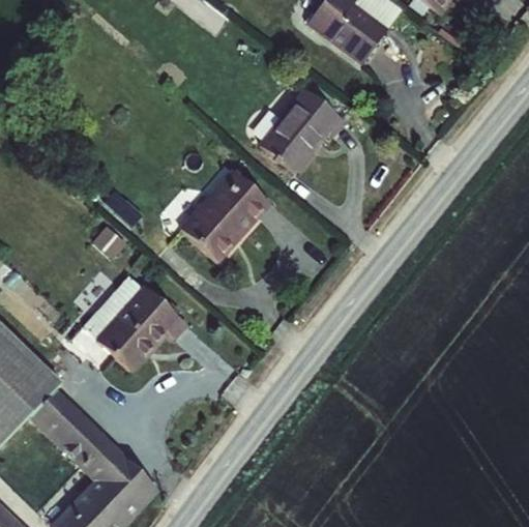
[(322,0),(304,23),(360,63),(388,27),(353,1),(354,0),(322,0)]
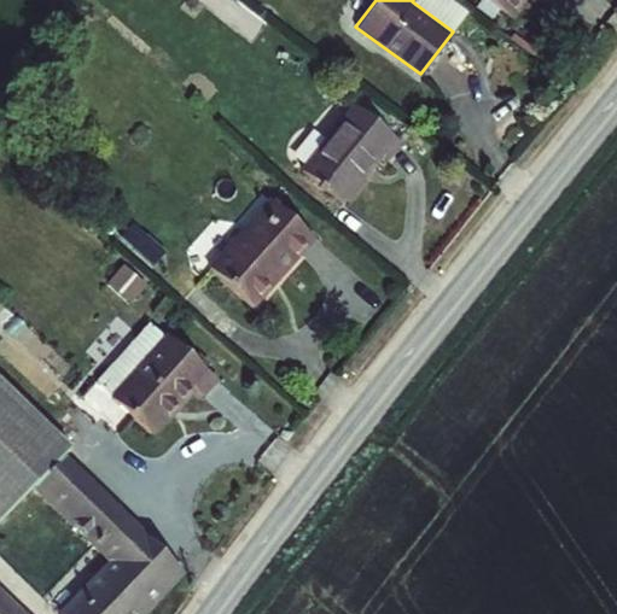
[(470,9),(458,0),(413,0),(412,1),(453,31),(470,9)]
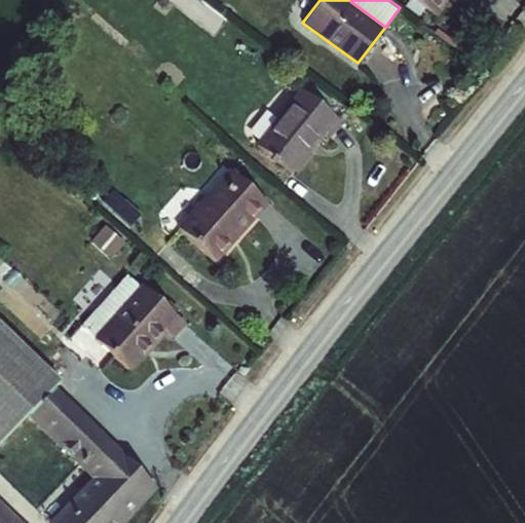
[(420,0),(442,16),(454,0),(420,0)]
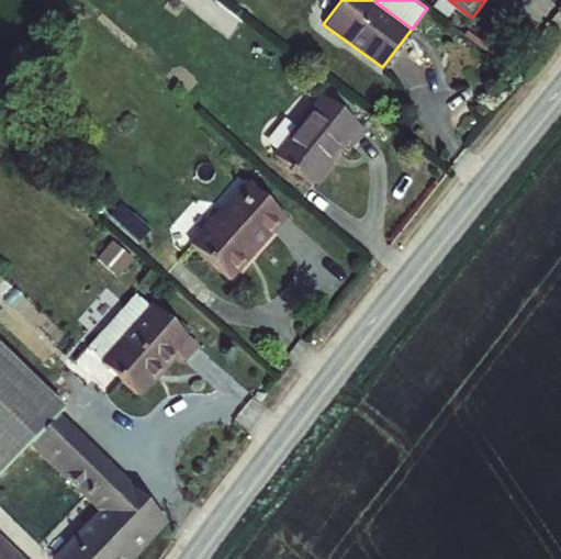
[(273,152),(313,183),(349,140),(354,145),(367,127),(323,90),(273,152)]
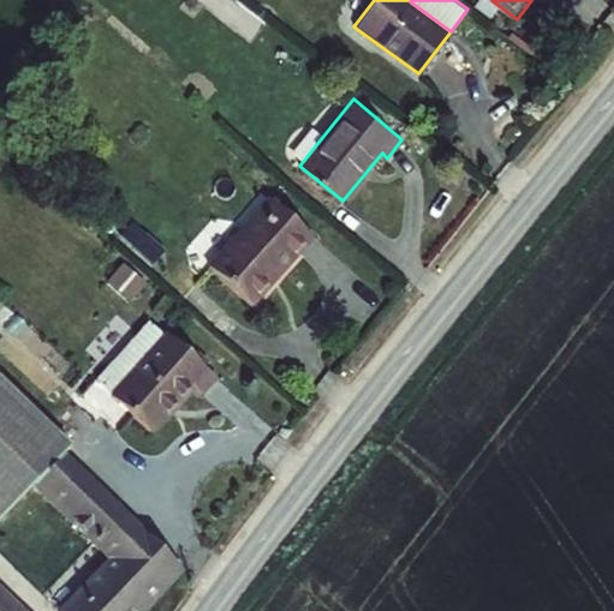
[(210,263),(256,303),(317,235),(272,195),(210,263)]
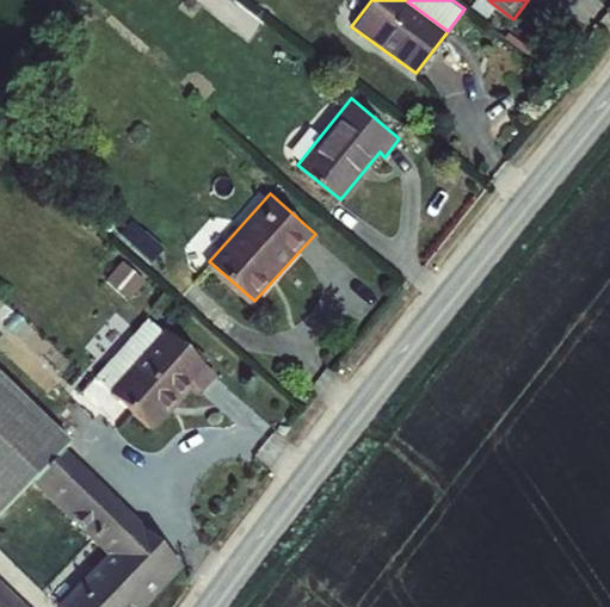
[(134,217),(122,231),(152,260),(167,246),(134,217)]
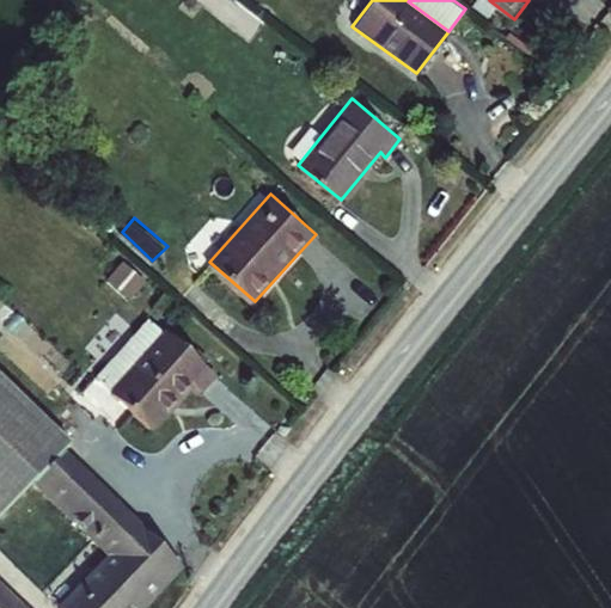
[(148,278),(124,258),(108,276),(132,296),(148,278)]
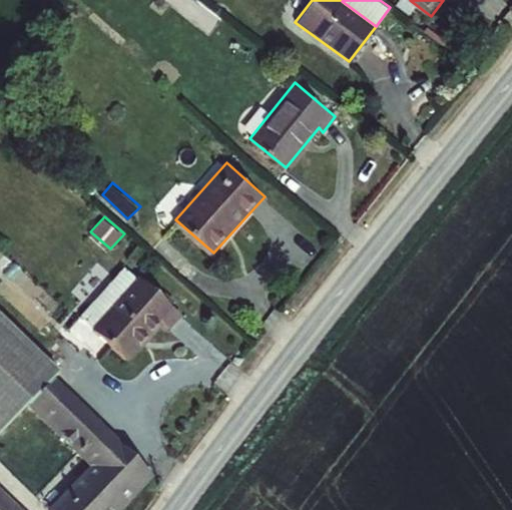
[(82,313),(94,325),(138,277),(126,266),(82,313)]
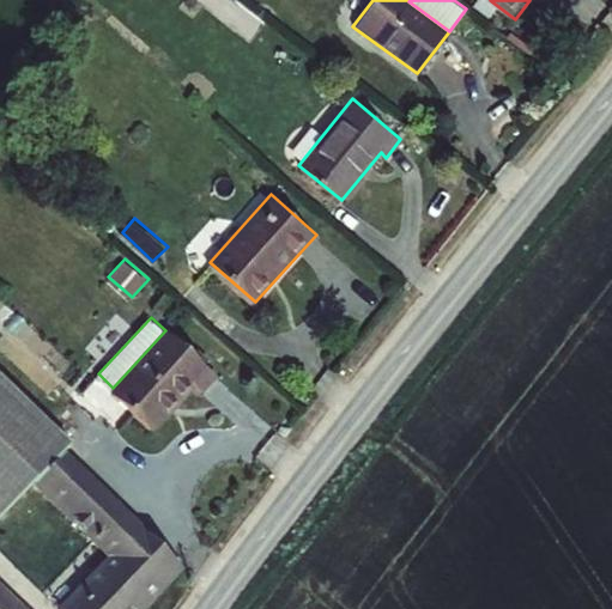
[(111,390),(155,430),(198,384),(205,391),(220,375),(206,361),(195,352),(168,328),(165,330),(113,388),(111,390)]
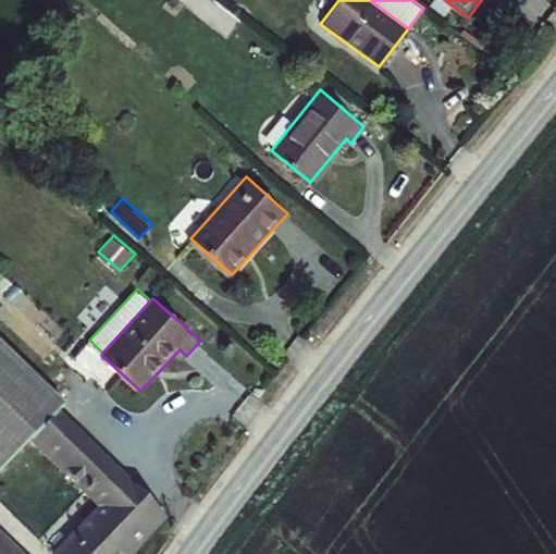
[(182,316),(177,320),(187,329),(190,324),(182,316)]
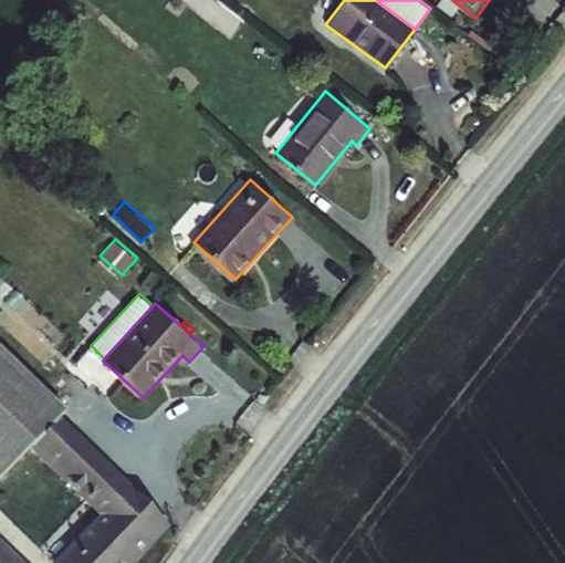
[(63,414),(67,408),(0,343),(0,477),(31,446),(63,414)]
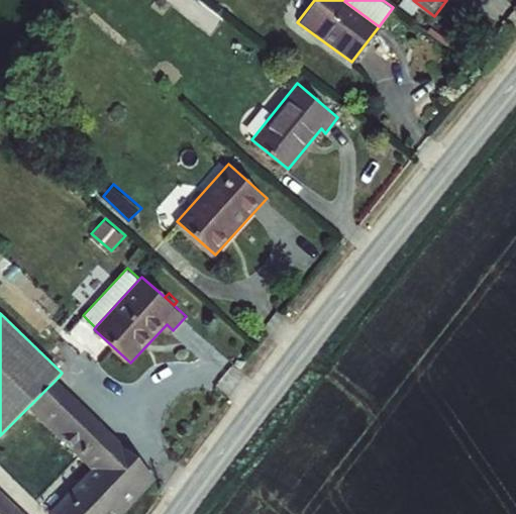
[(58,378),(28,407),(91,468),(49,511),(52,513),(121,513),(158,478),(58,378)]
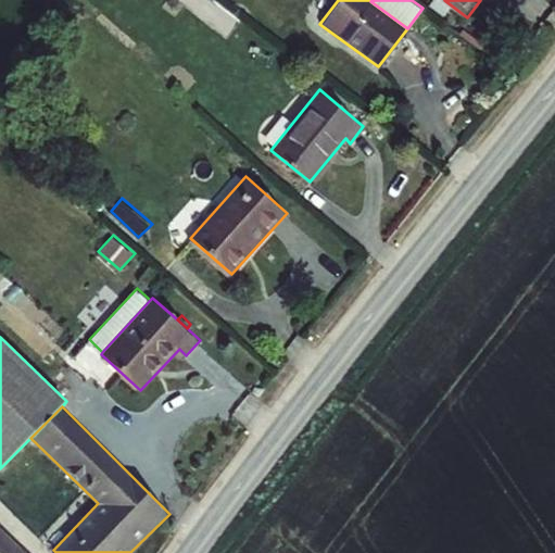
[(0,552),(28,552),(0,526),(0,552)]
